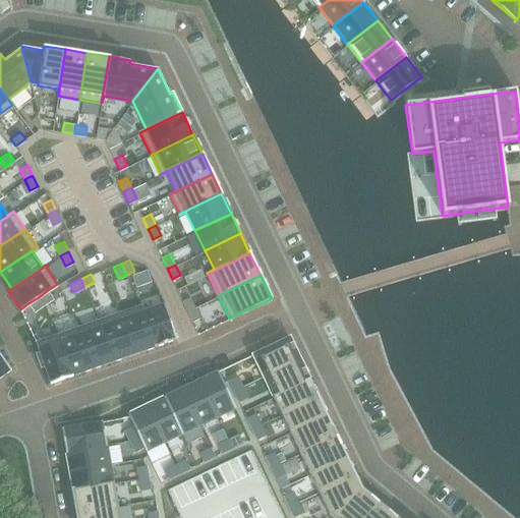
[(48,290),(39,297),(44,304),(53,297),(48,290)]
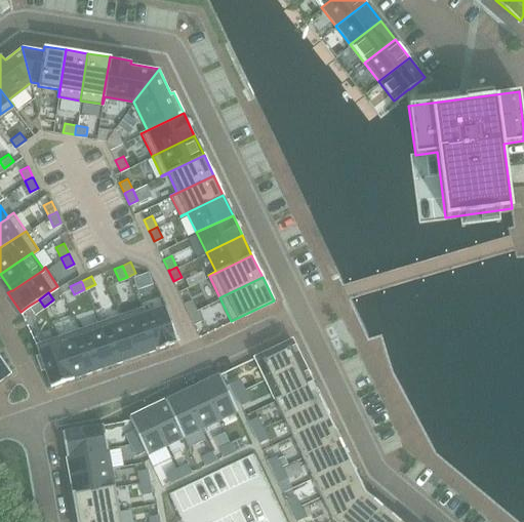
[(192,298),(184,302),(188,313),(191,311),(196,309),(192,298)]
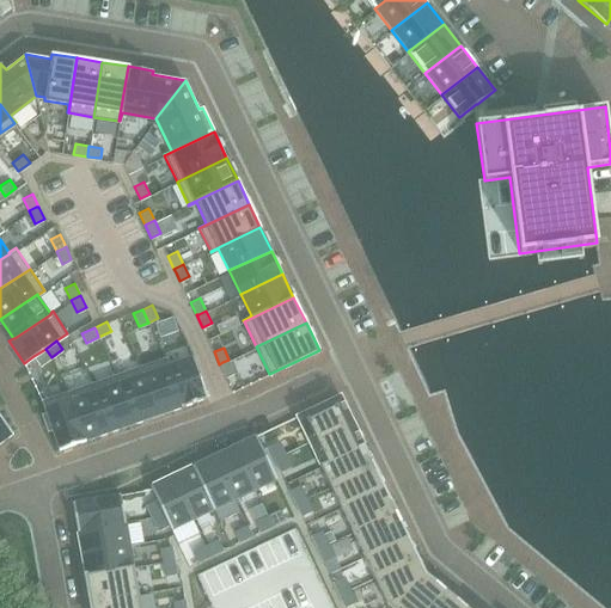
[(46,349),(34,356),(40,364),(52,357),(46,349)]
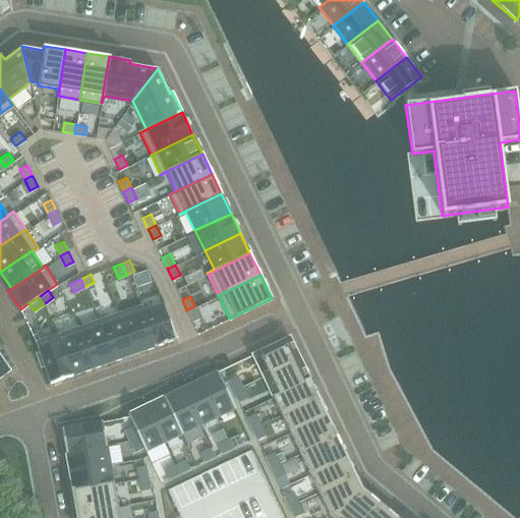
[(143,309),(142,310),(155,345),(176,338),(176,336),(175,335),(164,302),(143,309)]
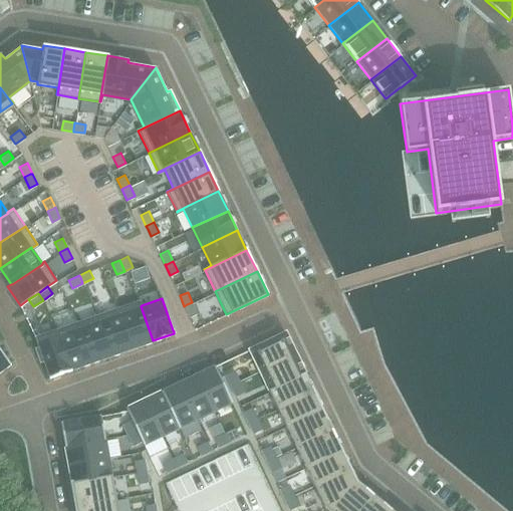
[(139,299),(117,306),(133,348),(153,340),(141,306),(142,305),(139,299)]
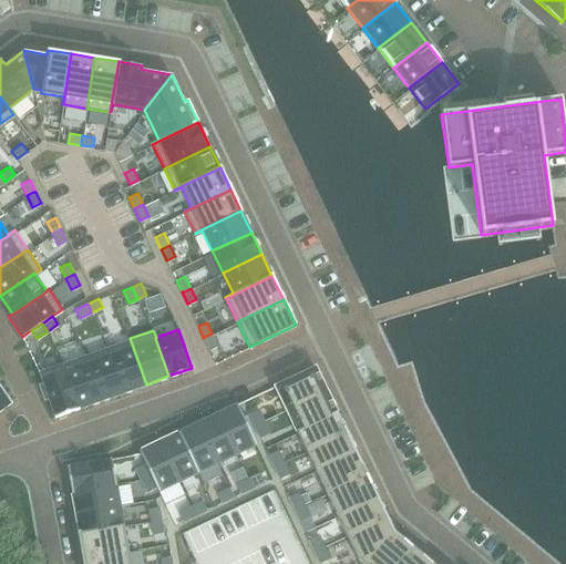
[(206,336),(203,338),(208,349),(217,345),(212,334),(206,336)]
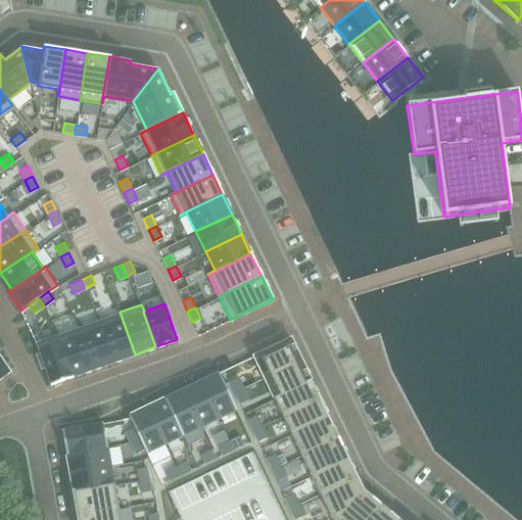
[(120,312),(98,319),(113,362),(135,355),(120,312)]
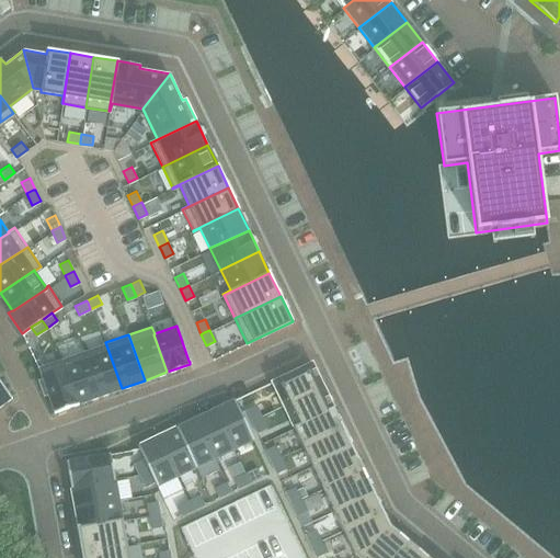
[(105,342),(83,350),(100,396),(122,388),(105,342)]
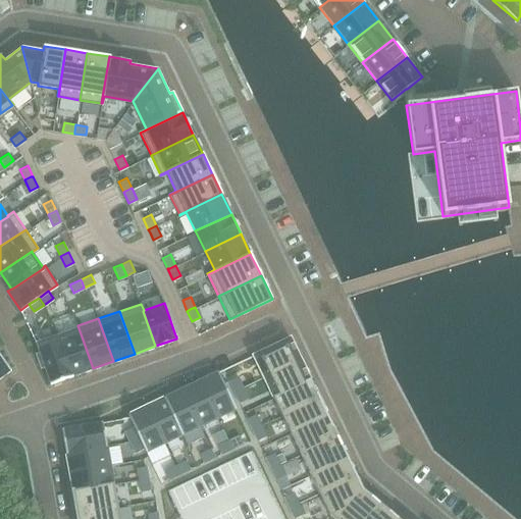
[(77,325),(57,332),(71,375),(93,368),(77,325)]
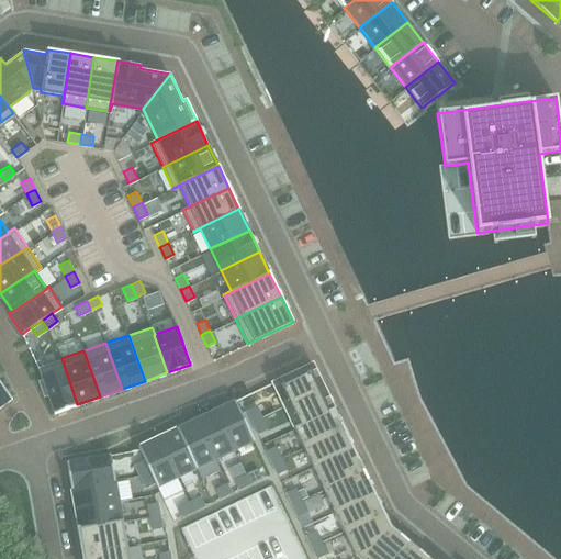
[(62,358),(37,367),(42,378),(37,379),(43,395),(47,393),(54,412),(77,404),(62,358)]
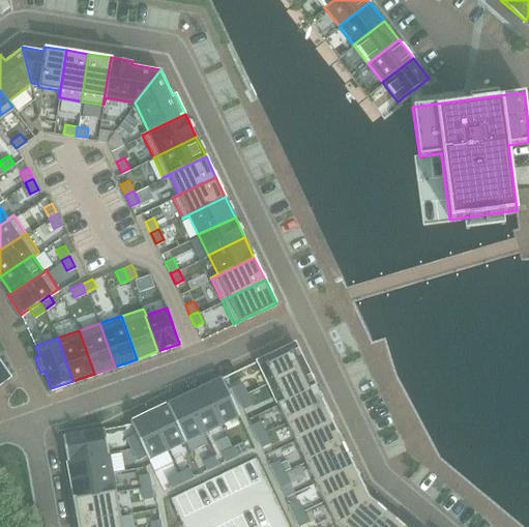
[(294,341),(257,358),(267,381),(304,363),(294,341)]
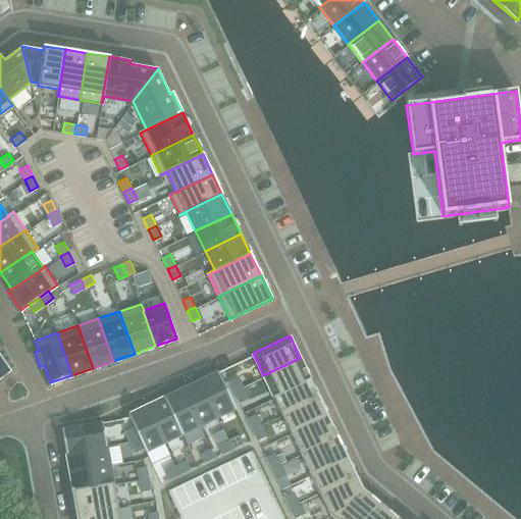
[(0,375),(10,368),(0,354),(0,375)]
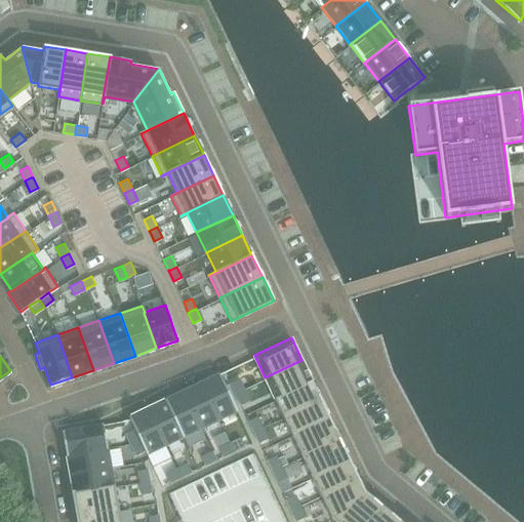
[(301,360),(265,377),(275,398),(312,380),(301,360)]
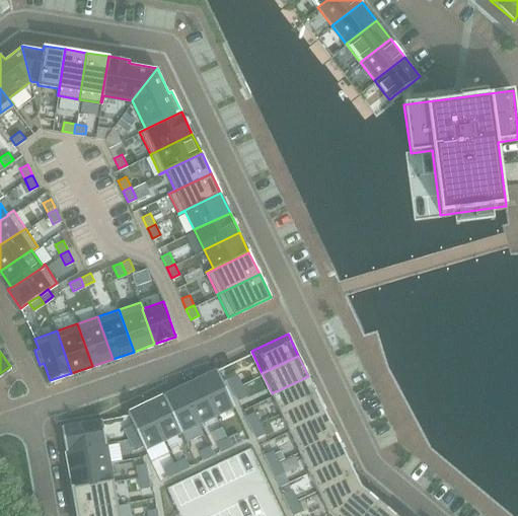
[(217,368),(198,377),(216,415),(234,406),(217,368)]
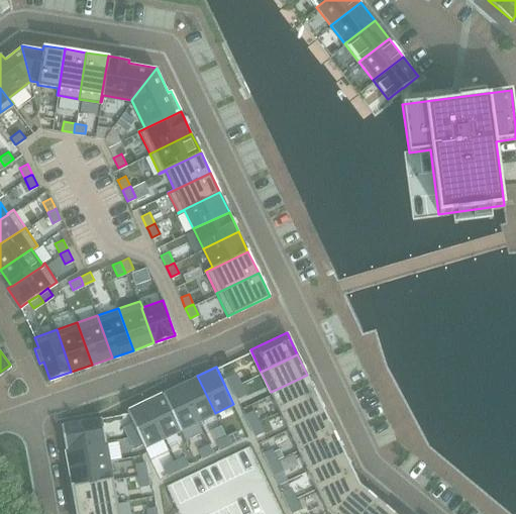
[(233,371),(224,376),(229,386),(238,382),(233,371)]
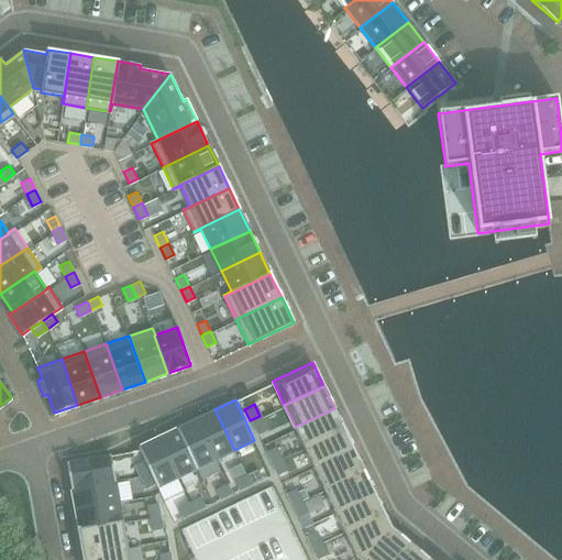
[(334,408),(295,427),(304,447),(343,427),(334,408)]
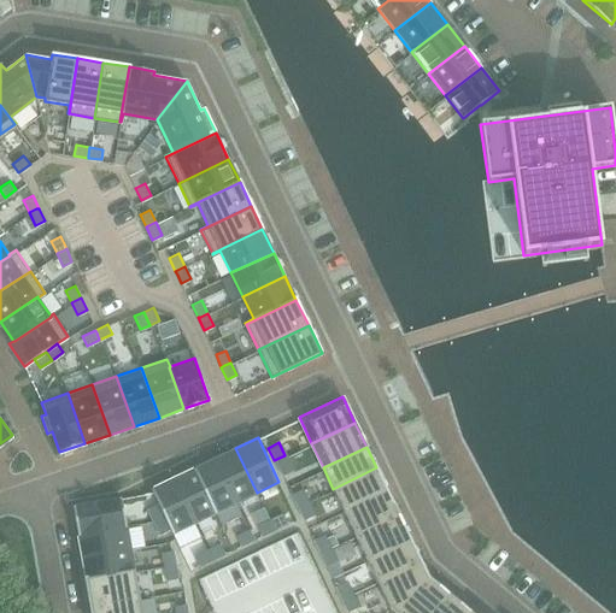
[(235,448),(215,458),(236,502),(257,493),(235,448)]
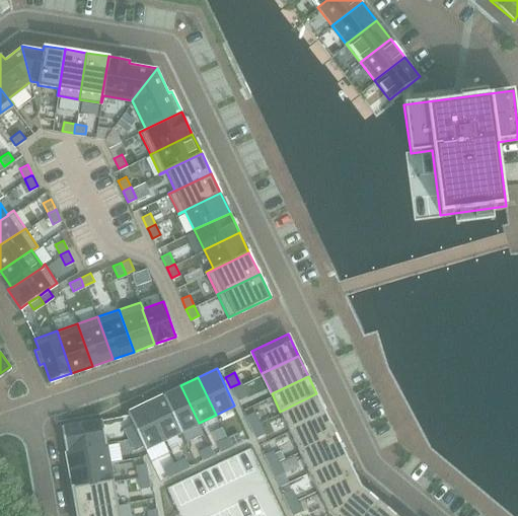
[(239,383),(230,387),(236,398),(245,394),(239,383)]
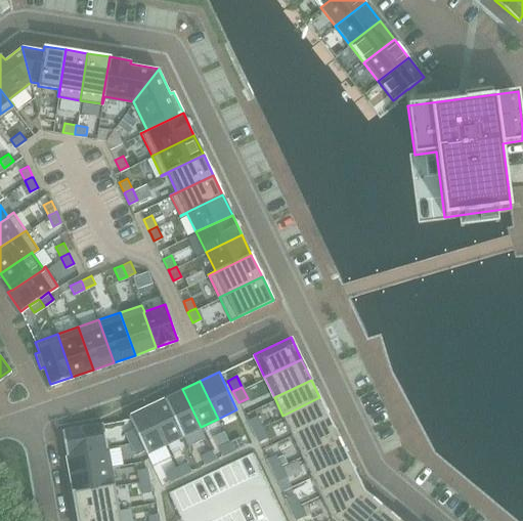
[(182,389),(165,398),(182,435),(201,427),(182,389)]
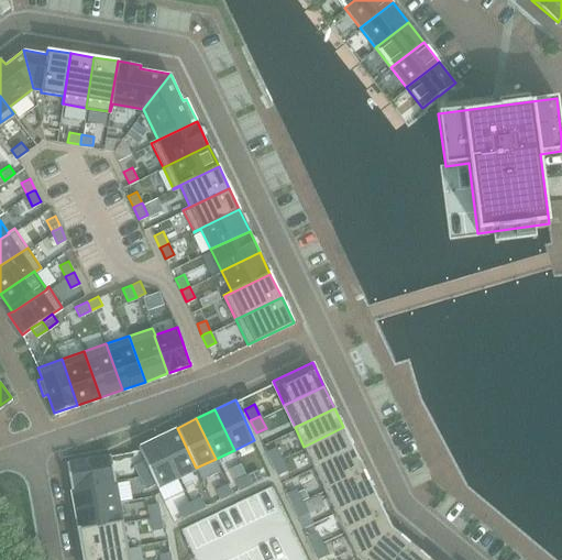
[(343,427),(304,447),(312,465),(352,447),(343,427)]
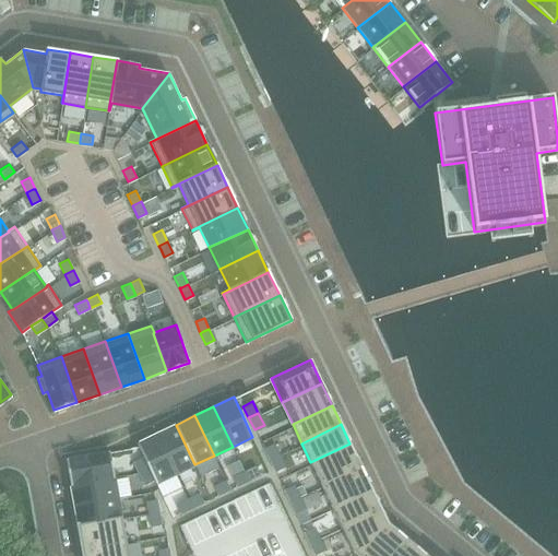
[(176,425),(156,434),(176,474),(194,464),(176,425)]
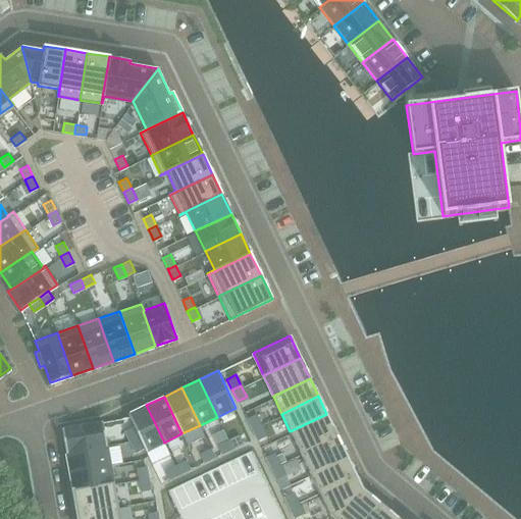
[(146,405),(127,414),(146,452),(164,443),(146,405)]
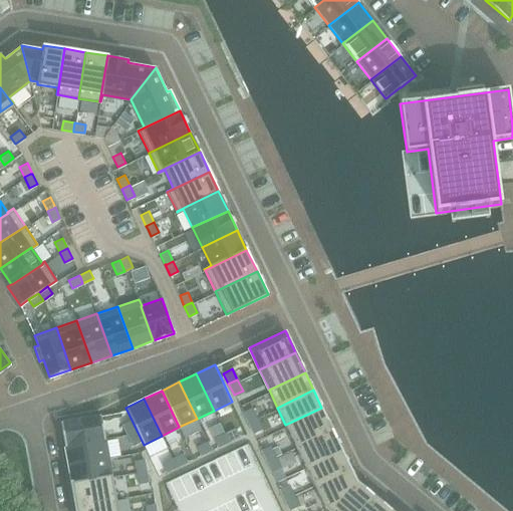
[(257,404),(248,408),(253,419),(262,415),(257,404)]
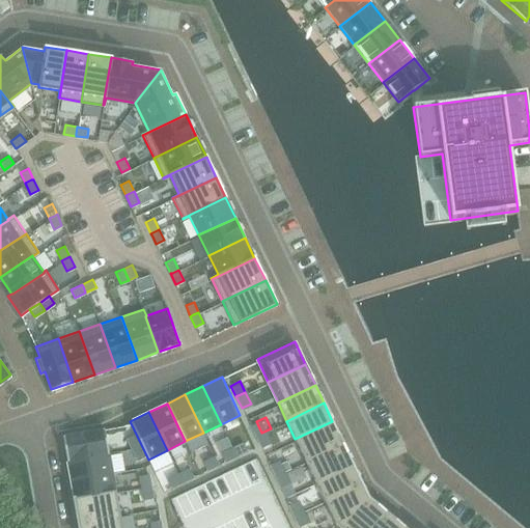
[(332,421),(295,439),(305,461),(342,442),(332,421)]
